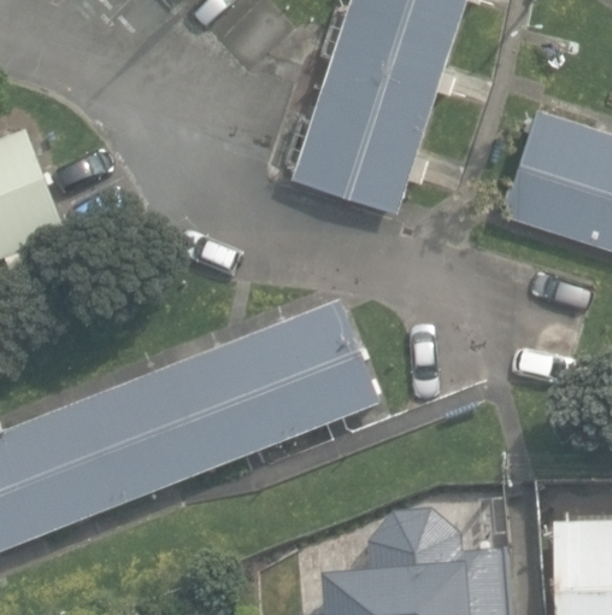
[(347,0),(292,169),(398,205),(409,171),(422,175),(430,151),(417,146),(437,85),(452,89),(459,68),(443,63),(464,0),(347,0)]
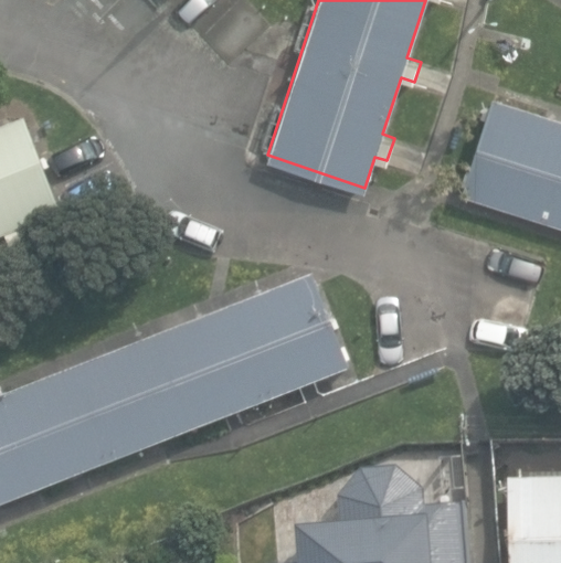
[(463,191),(560,222),(560,114),(494,94),(463,191)]
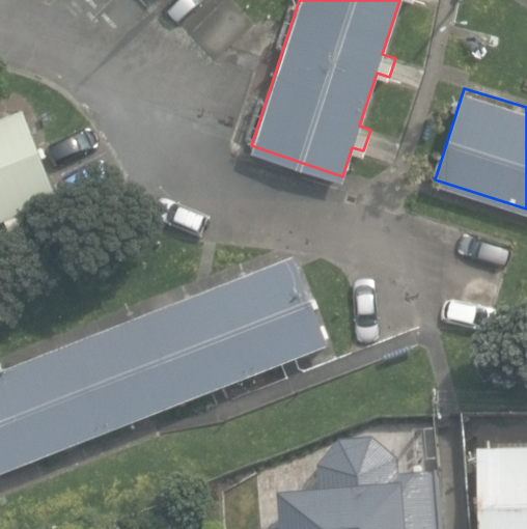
[(0,224),(4,222),(8,233),(26,226),(22,215),(57,201),(22,111),(0,119),(0,224)]
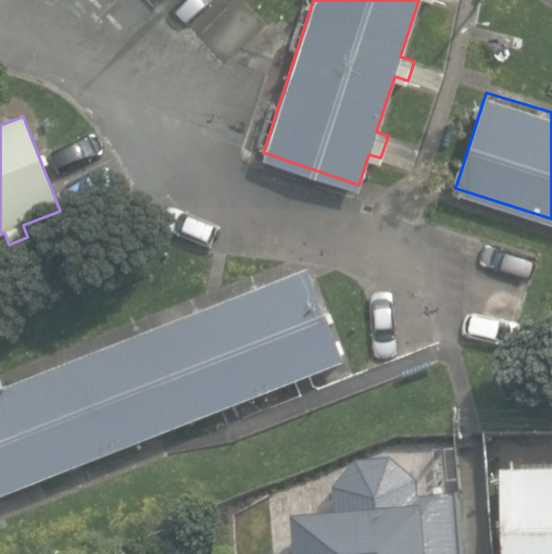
[(0,496),(343,364),(340,355),(346,354),(339,339),(335,340),(308,272),(0,391),(0,496)]
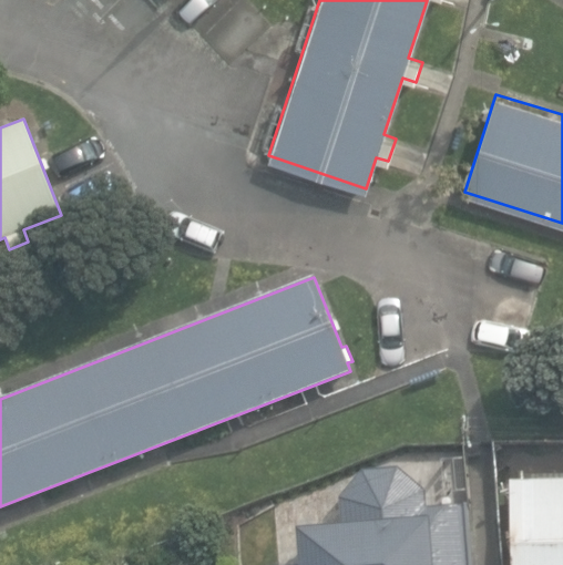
[(460,564),(457,505),(425,506),(423,491),(396,469),(361,471),(338,500),(340,528),(297,532),(298,564),(460,564)]
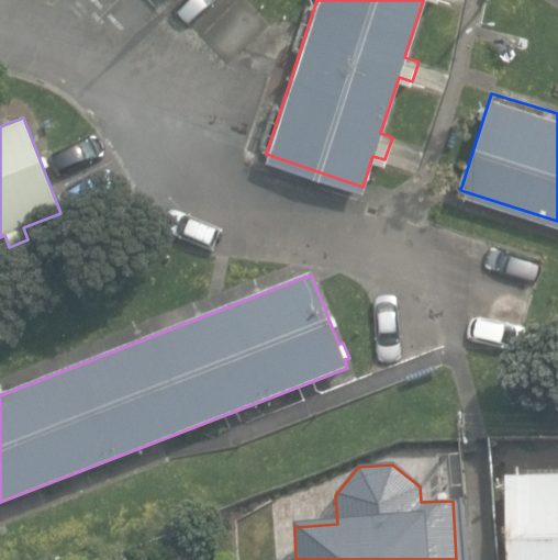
[(557,559),(557,476),(505,477),(506,559),(557,559)]
